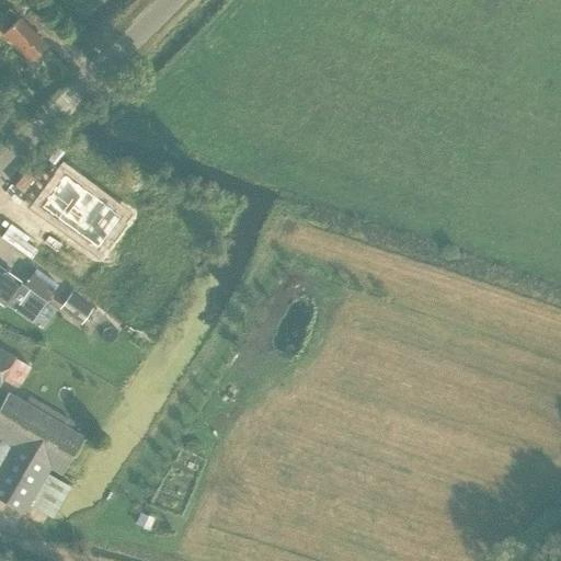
[(31,61),(46,46),(19,19),(18,20),(9,10),(1,18),(0,16),(0,35),(3,33),(31,61)]
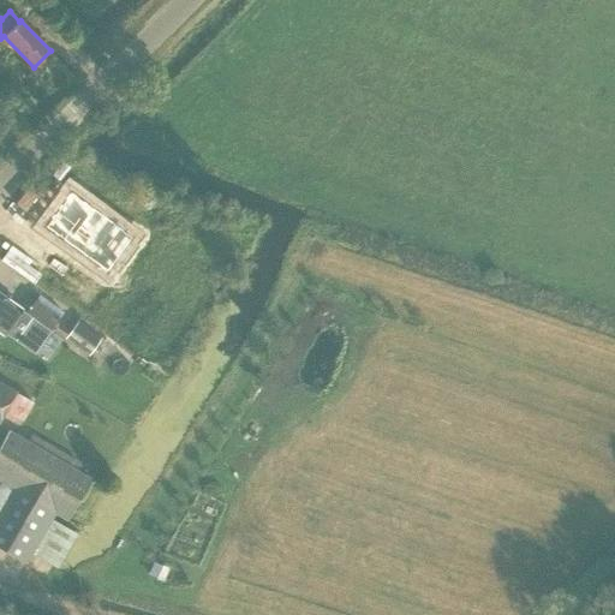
[(77,197),(51,232),(112,279),(138,244),(77,197)]
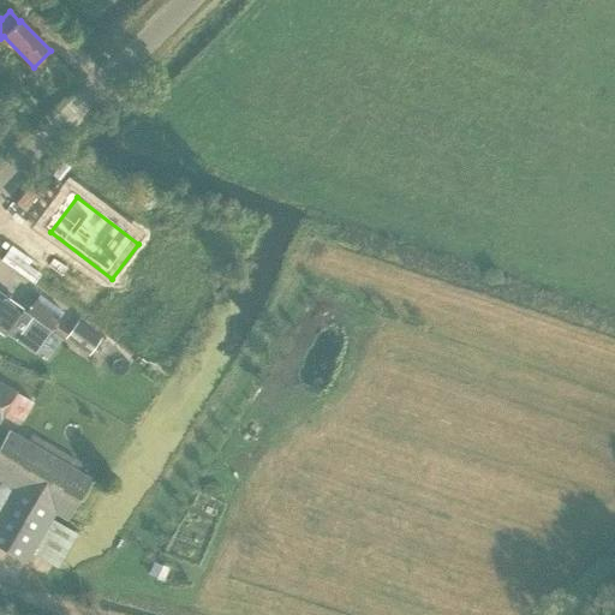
[(0,294),(0,333),(5,336),(6,333),(17,340),(33,317),(51,330),(60,317),(36,300),(28,312),(23,310),(0,294)]
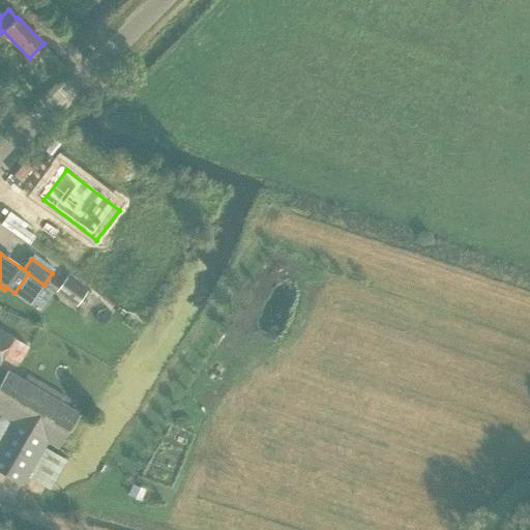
[(57,292),(77,306),(87,293),(67,278),(57,292)]
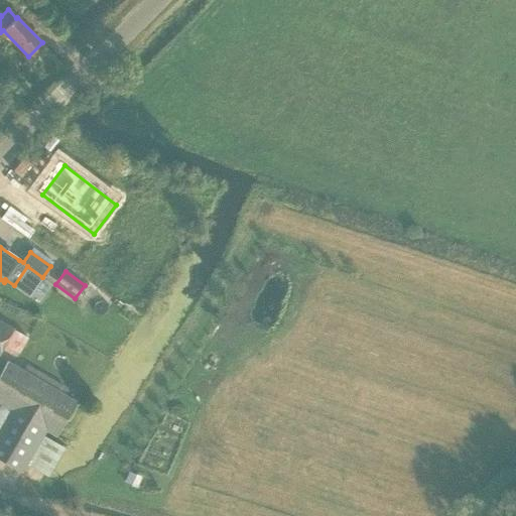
[(13,330),(0,321),(0,351),(7,340),(13,330)]
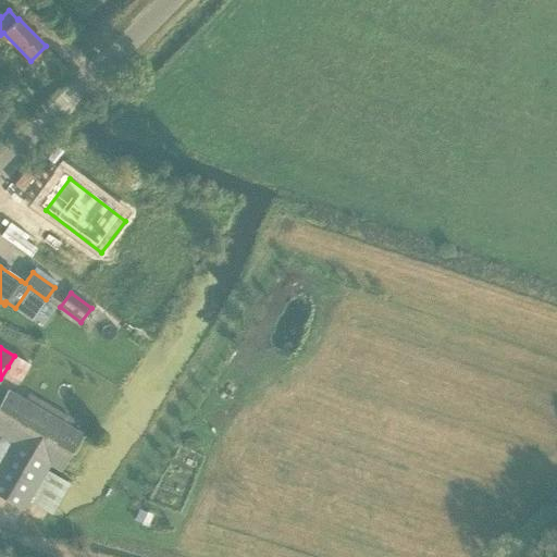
[(8,367),(23,375),(29,364),(14,356),(8,367)]
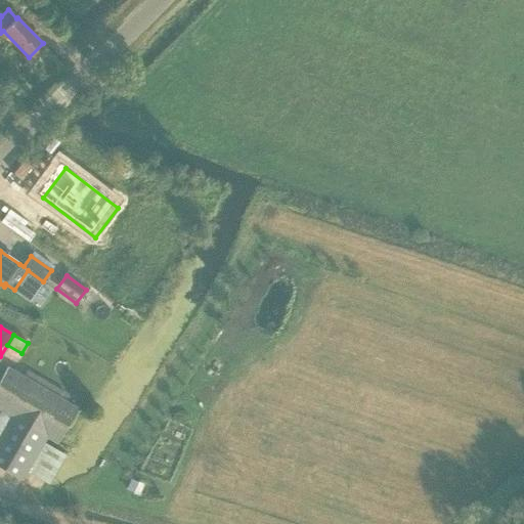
[(43,444),(46,438),(56,444),(77,407),(6,366),(0,377),(0,467),(22,480),(27,472),(47,484),(63,455),(43,444)]
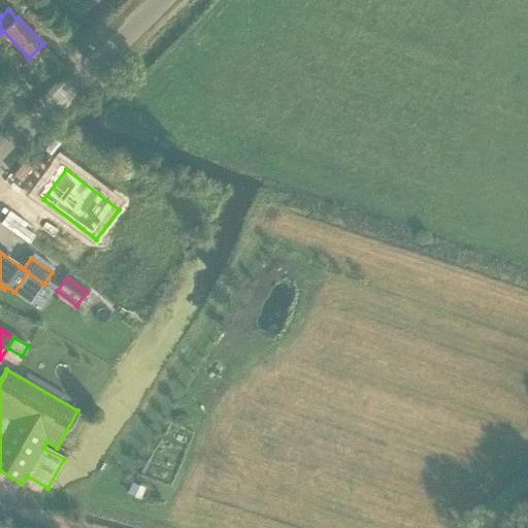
[(129,483),(124,494),(136,499),(141,488),(129,483)]
